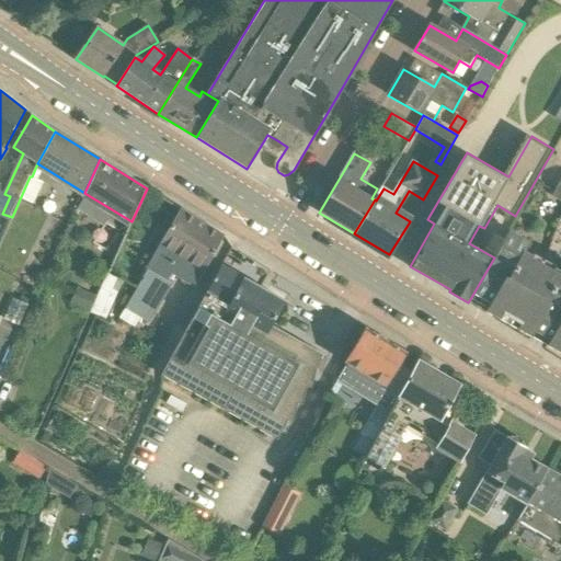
[(222,236),(182,210),(123,307),(145,321),(169,281),(164,277),(169,271),(193,285),(222,236)]
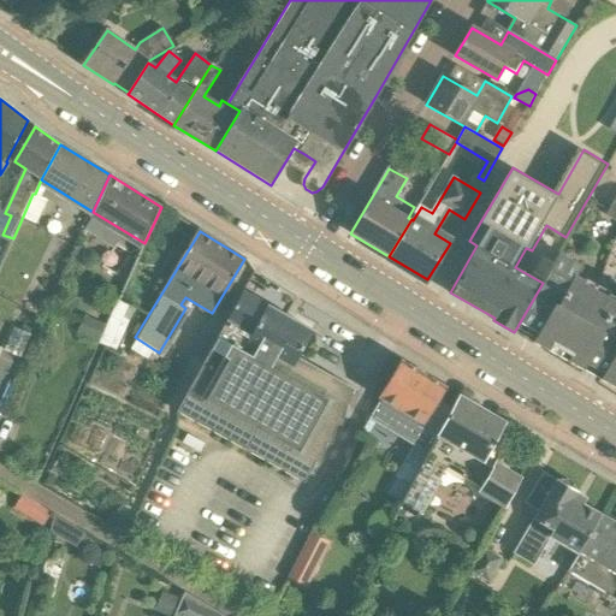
[(535,338),(533,342),(584,371),(587,363),(604,373),(600,379),(615,388),(615,297),(590,283),(576,276),(582,266),(560,253),(543,283),(516,329),(535,338)]
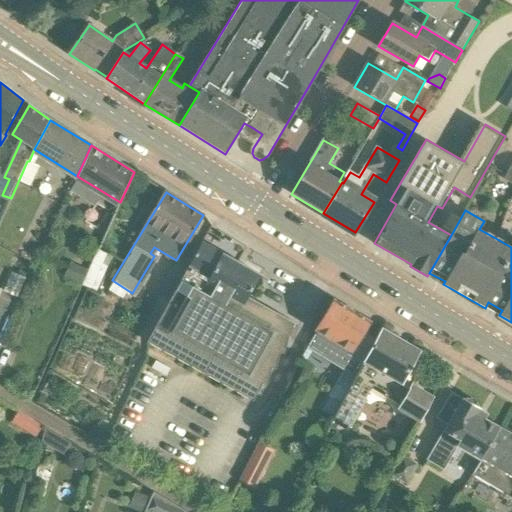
[(146,344),(156,350),(203,376),(247,297),(259,274),(202,243),(146,344)]
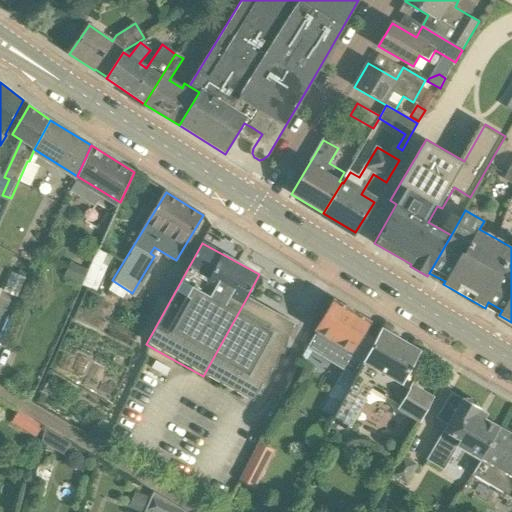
[(81,285),(88,270),(71,263),(64,278),(81,285)]
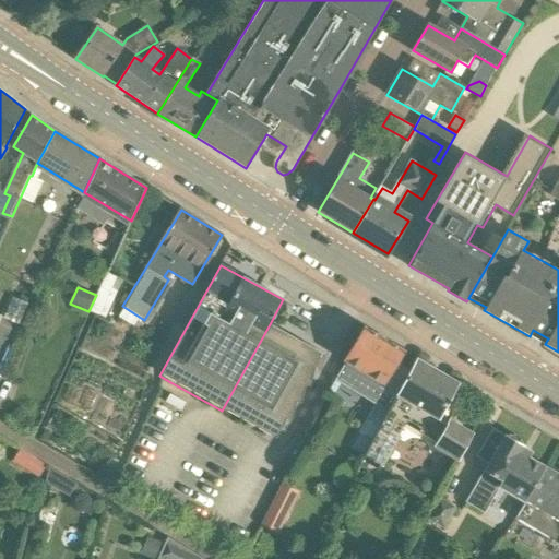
[(28,305),(13,297),(3,319),(20,325),(28,305)]
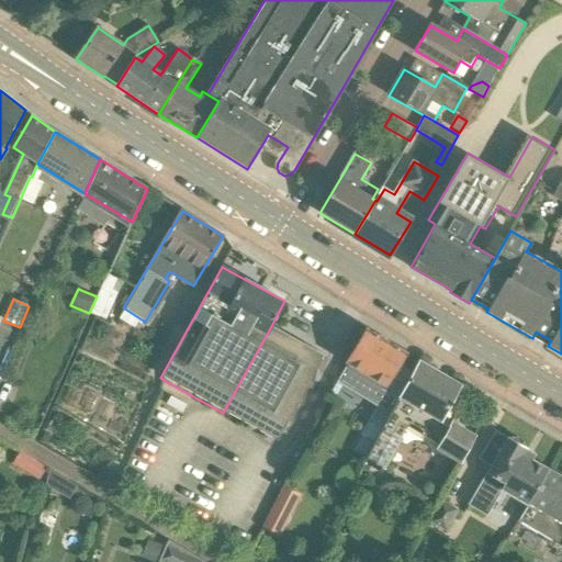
[(271,326),(223,413),(277,442),(288,420),(293,423),(299,404),(303,405),(308,388),(313,389),(318,369),(298,358),(305,345),(271,326)]
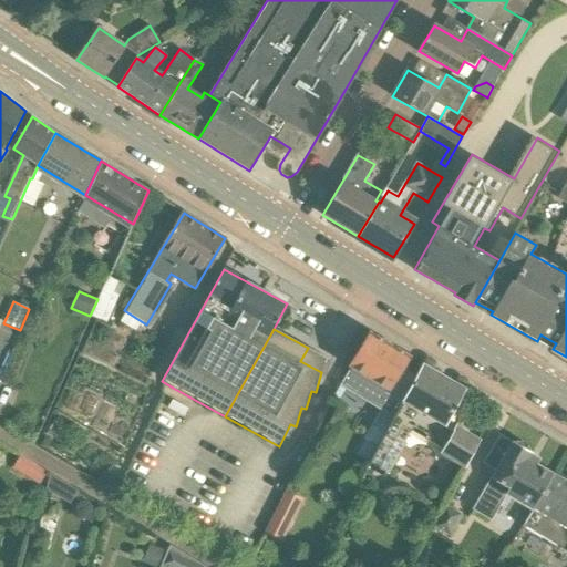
[(372,333),(348,371),(385,394),(410,356),(372,333)]
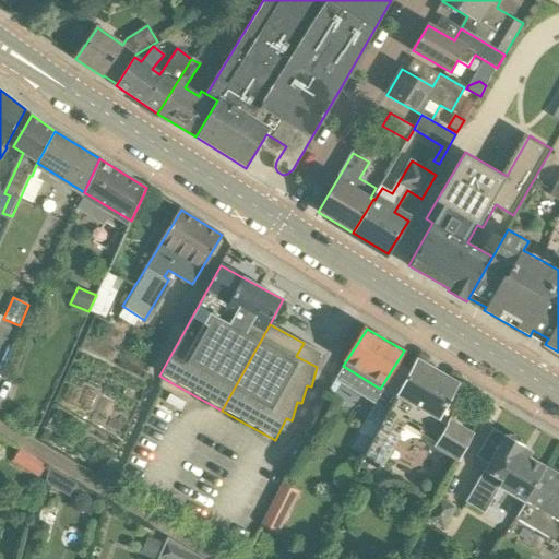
[(439,418),(458,385),(459,383),(416,358),(394,397),(385,412),(360,455),(379,466),(397,436),(396,436),(403,424),(435,442),(431,445),(456,460),(472,433),(448,419),(445,423),(439,418)]
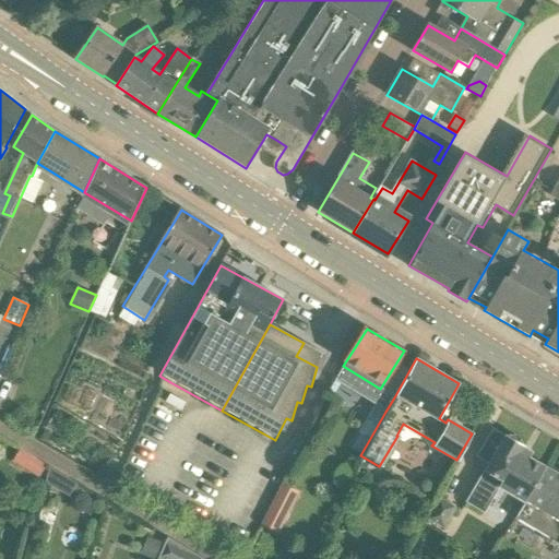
[(383,390),(375,405),(385,412),(394,397),(391,395),(383,390)]
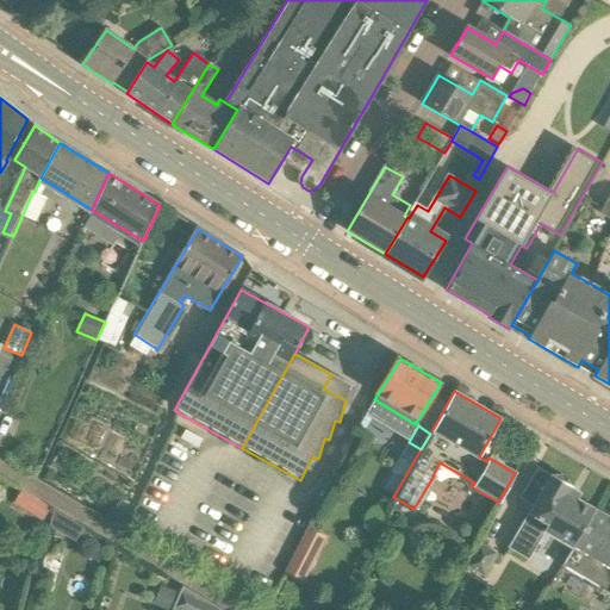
[(534,506),(526,522),(517,536),(530,543),(539,529),(574,548),(597,511),(567,493),(572,486),(570,486),(568,479),(560,474),(553,475),(552,474),(552,475),(537,468),(520,499),(534,506)]
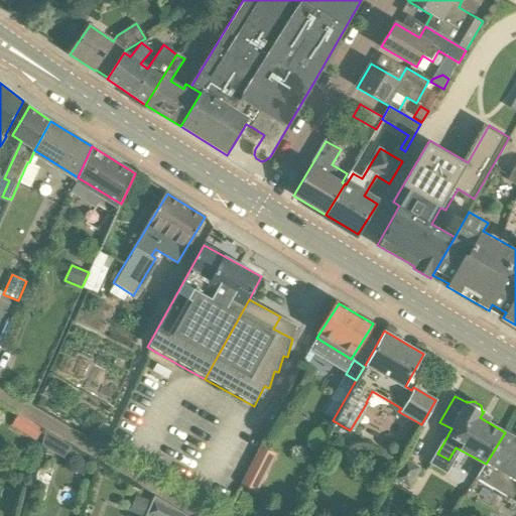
[(40,430),(18,416),(12,426),(34,439),(40,430)]
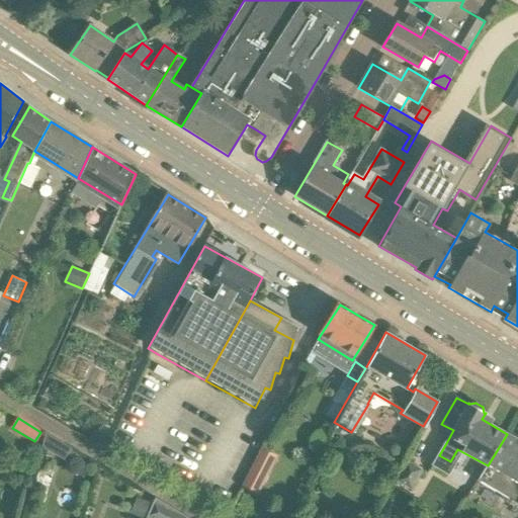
[(71,448),(45,433),(41,447),(64,461),(71,448)]
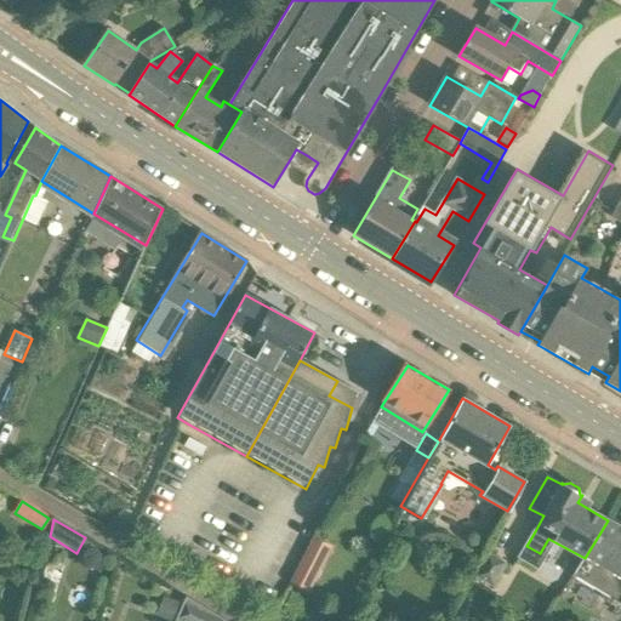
[(620,528),(608,520),(585,558),(574,576),(620,602),(620,528)]
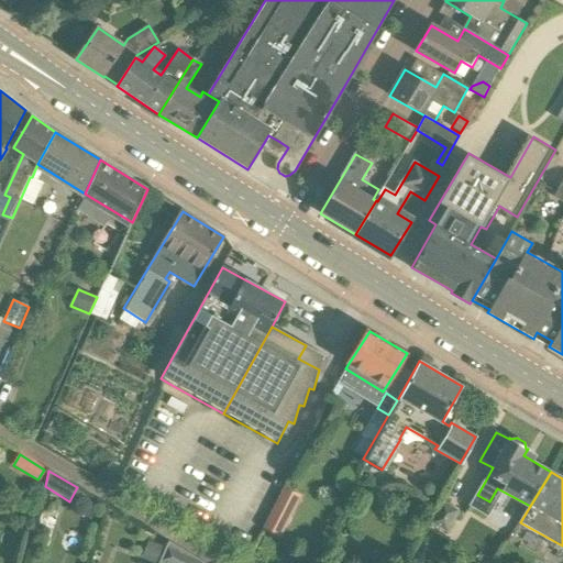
[(299,497),(283,489),(263,528),(279,537),(299,497)]
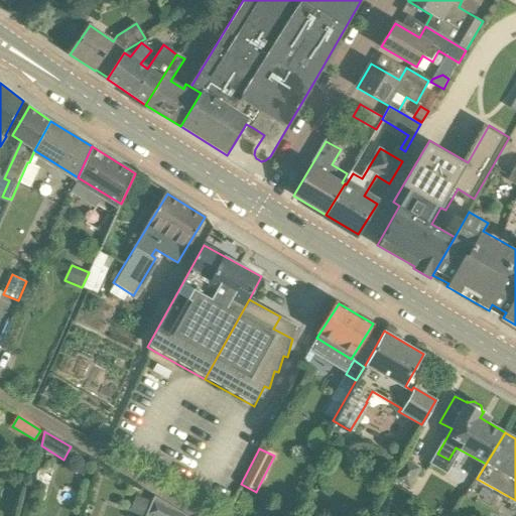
[(447,478),(469,483),(475,458),(454,453),(447,478)]
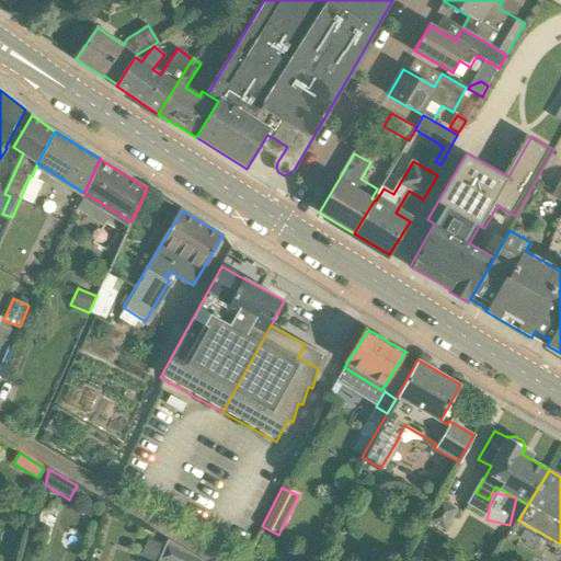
[(445,530),(457,508),(439,500),(428,522),(445,530)]
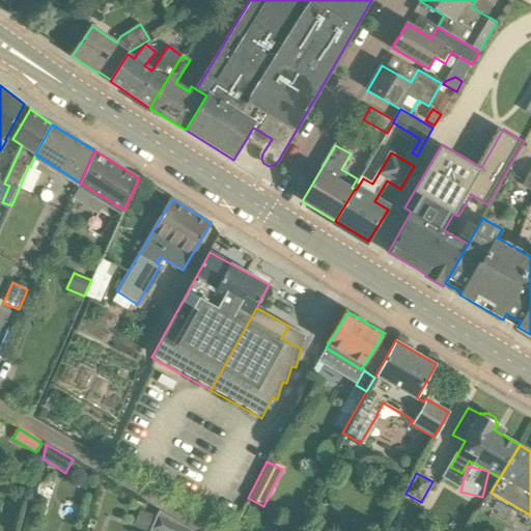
[(147,530),(154,516),(140,511),(134,527),(144,530),(147,530)]
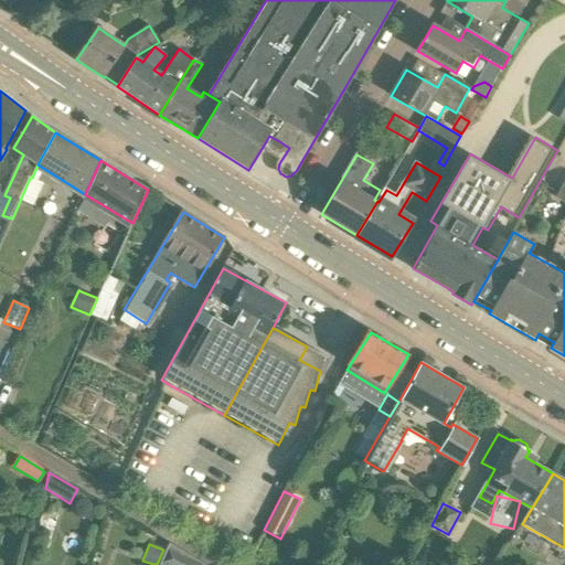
[(169,544),(160,564),(161,564),(180,564),(185,553),(169,544)]
